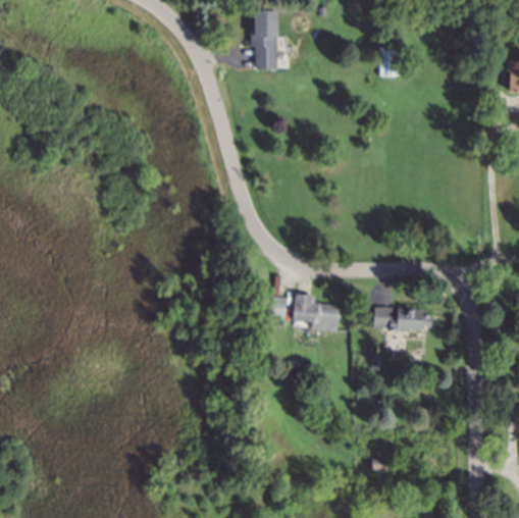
[(260,61),(259,41),(255,41),(254,12),(275,10),(277,39),(269,40),(269,44),(277,44),(278,60),(260,61)]
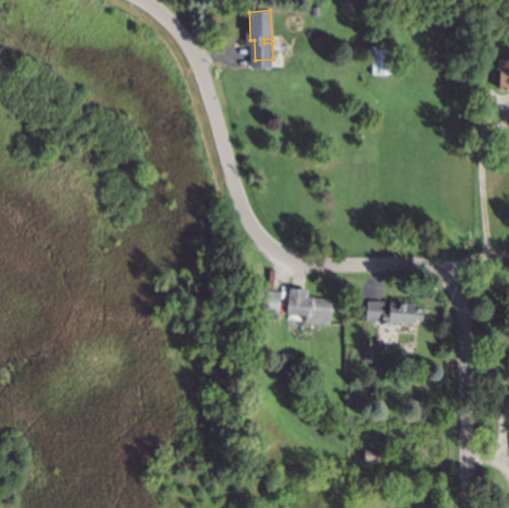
[(372,75),(372,48),(393,48),(393,75),(372,75)]
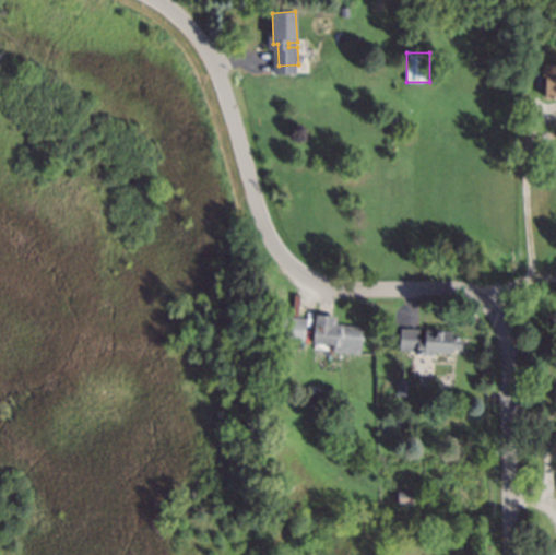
[(555,101),(546,102),(546,77),(542,75),(541,67),(555,65),(555,101)]
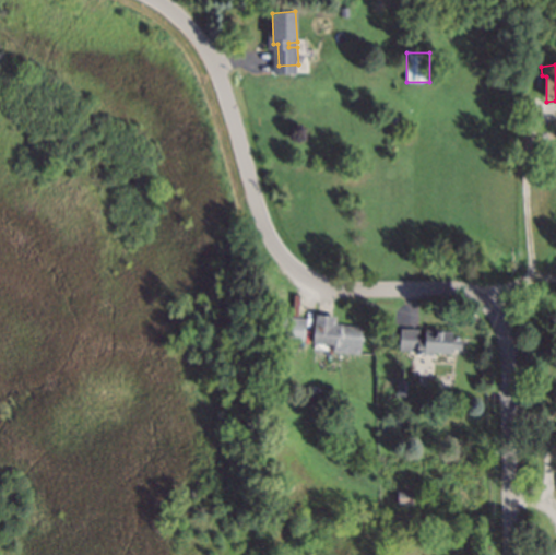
[(528,91),(519,90),(520,82),(529,83),(528,91)]
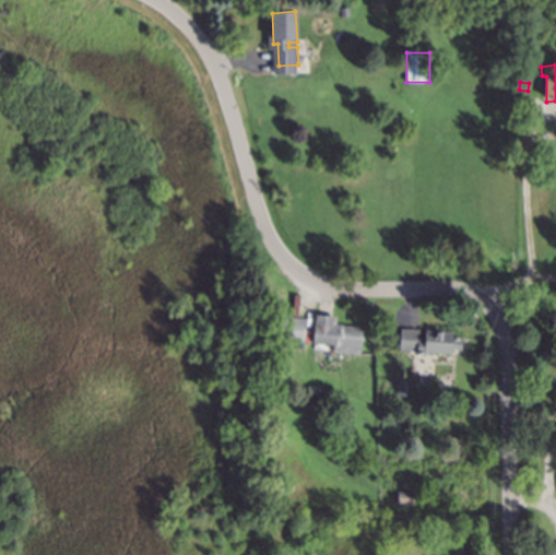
[(347,349),(347,345),(316,343),(317,316),(335,317),(335,328),(366,328),(366,344),(355,344),(354,349),(347,349)]
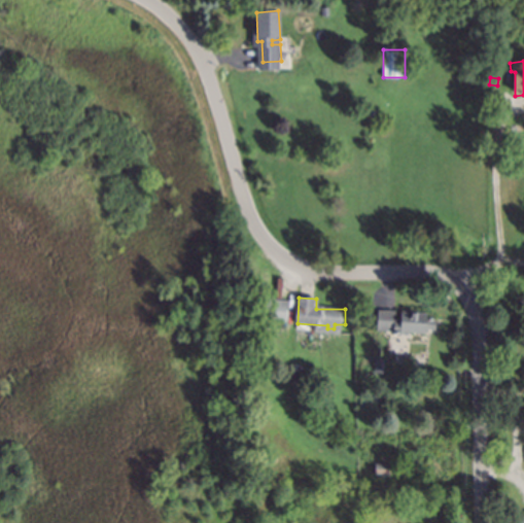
[(260,320),(264,299),(287,301),(284,322),(260,320)]
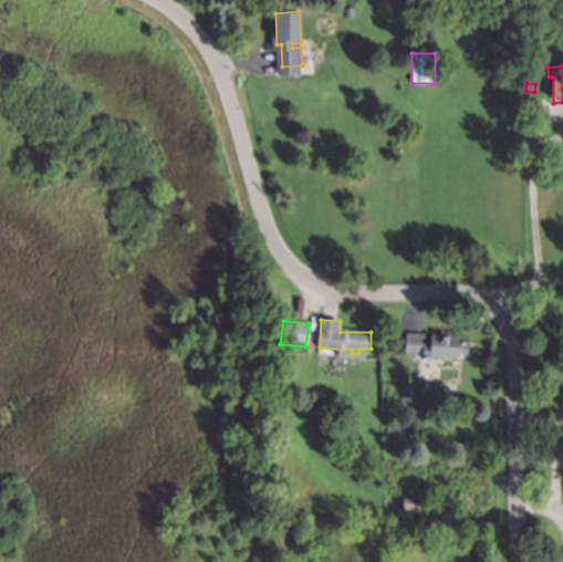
[(457,360),(407,358),(407,332),(424,333),(424,342),(434,342),(435,337),(461,337),(462,342),(472,342),(471,356),(457,356),(457,360)]
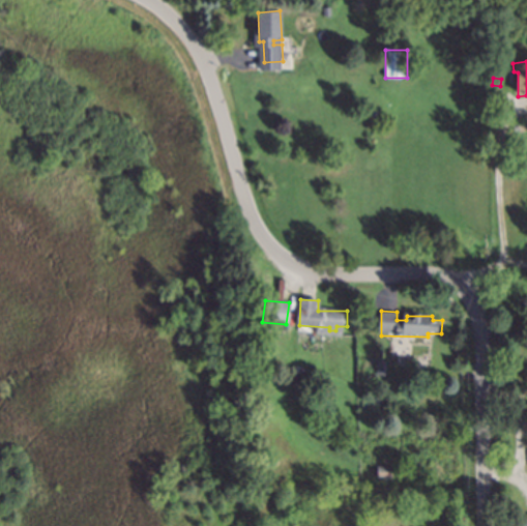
[(370,369),(372,361),(384,363),(383,371),(370,369)]
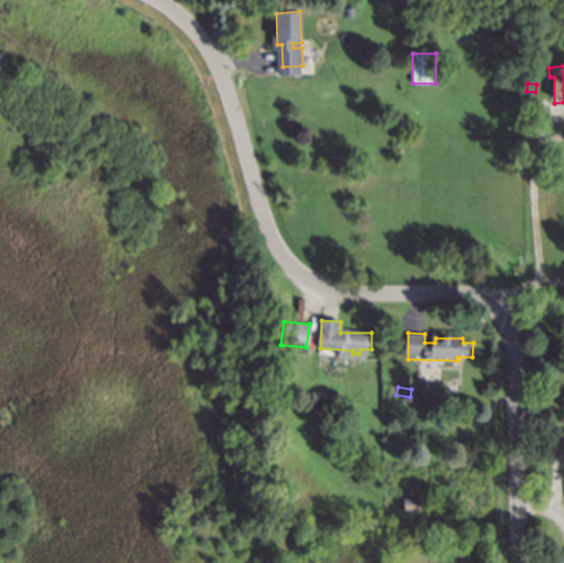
[(421,512),(402,511),(402,498),(422,499),(421,512)]
